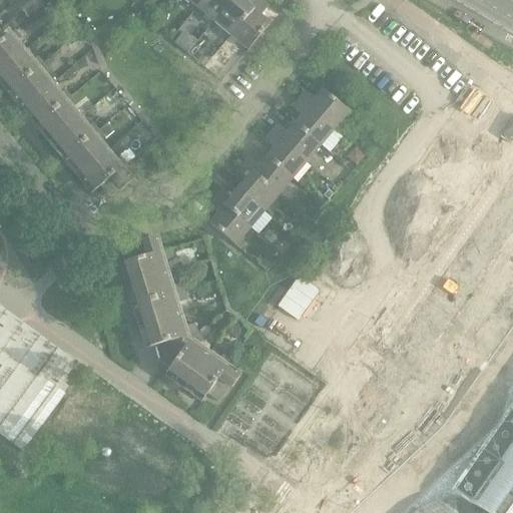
[(186,0),(197,9),(204,0),(186,0)]
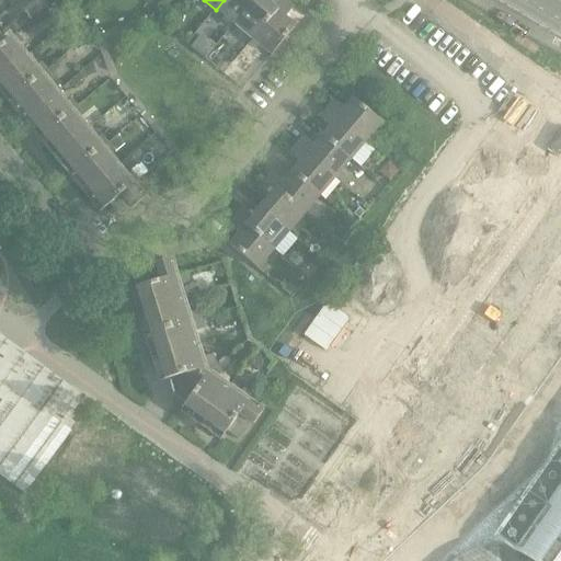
[(224,0),(216,10),(235,25),(254,0),(224,0)]
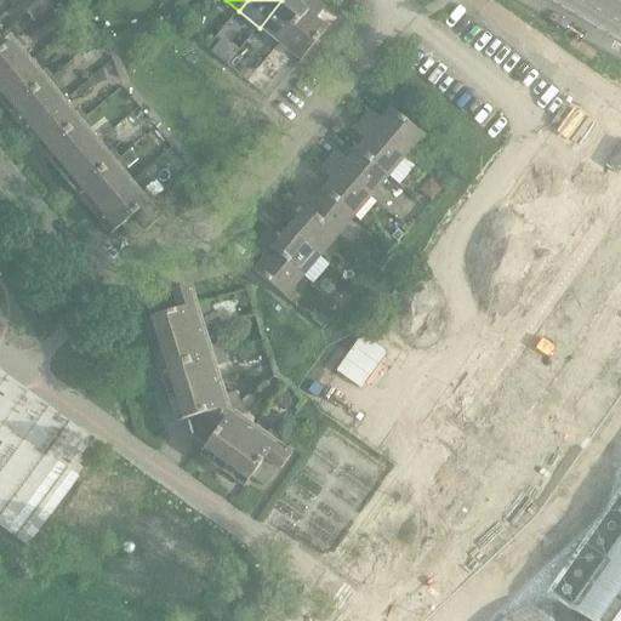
[(291,0),(281,0),(260,28),(279,45),(315,1),(313,0),(300,0),(297,5),(291,0)]
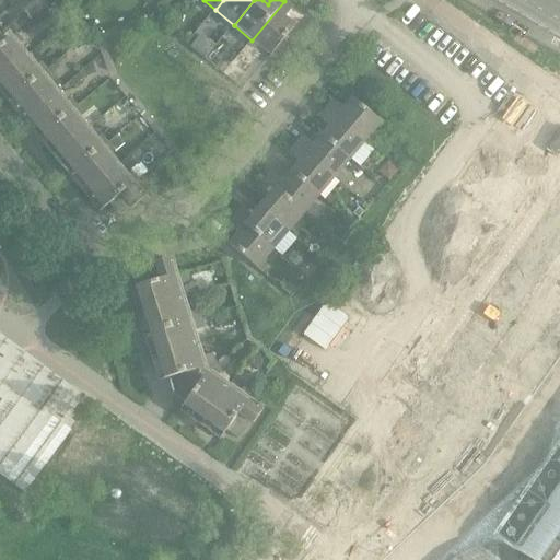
[(284,1),(252,41),(270,56),(295,27),(284,19),(293,9),(284,1)]
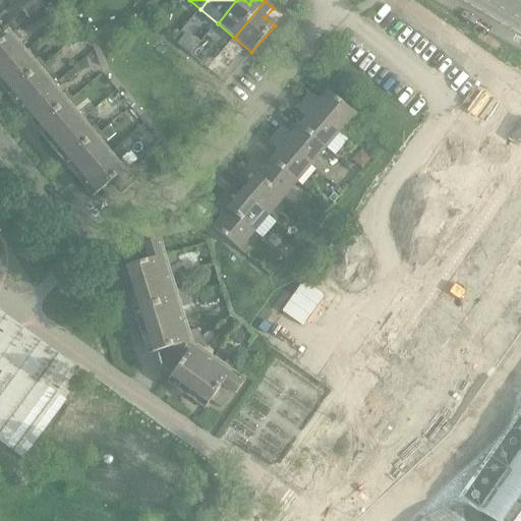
[(0,44),(12,35),(12,34),(6,26),(0,32),(0,44)]
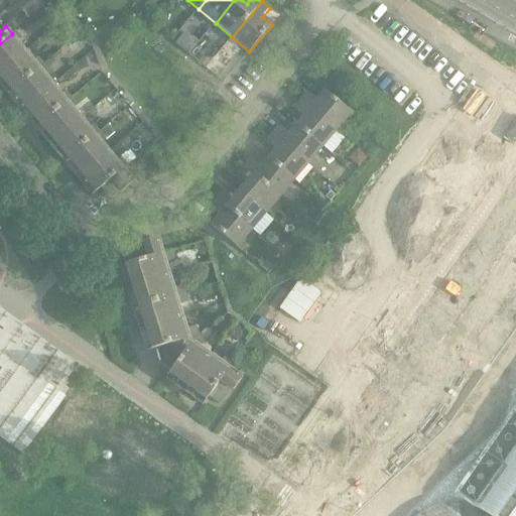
[(0,43),(0,73),(22,54),(14,44),(21,39),(15,31),(12,33),(12,34),(0,43)]
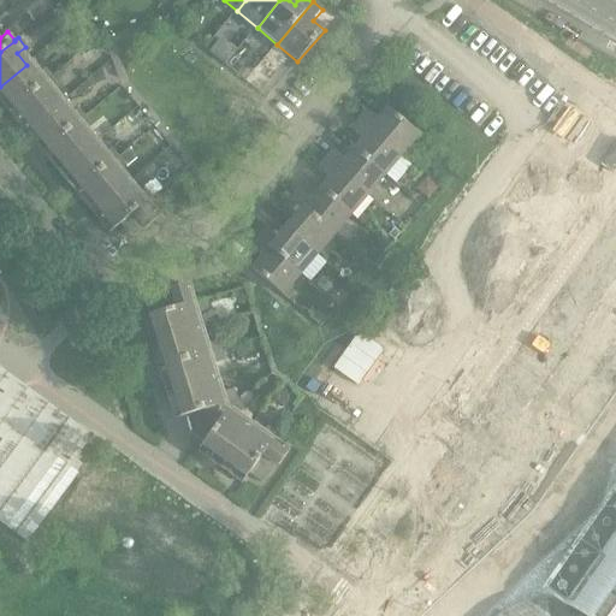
[(223,39),(211,53),(225,65),(237,51),(223,39)]
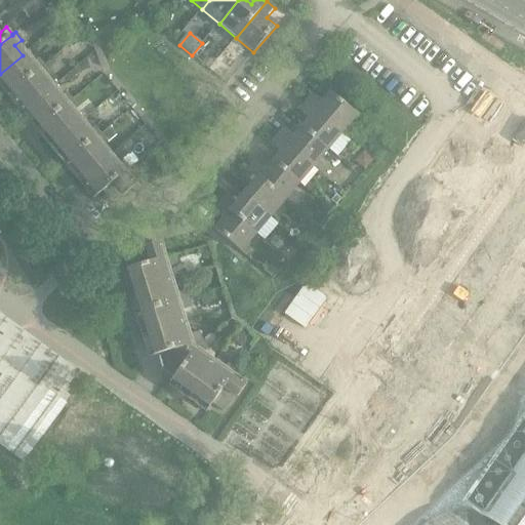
[(23,55),(0,74),(0,79),(6,86),(2,89),(7,96),(44,67),(38,59),(31,65),(23,55)]
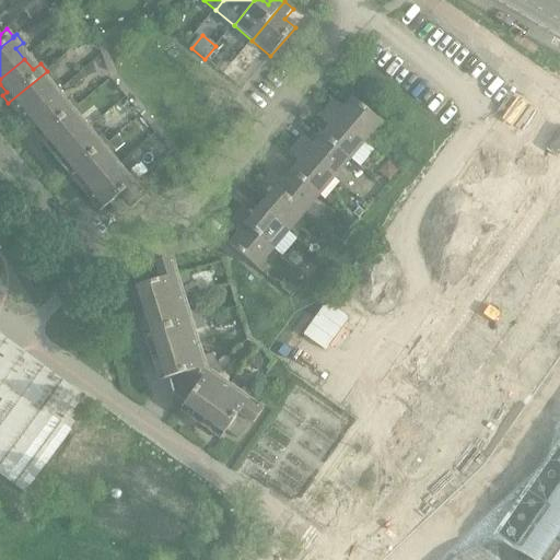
[(47,71),(8,103),(14,112),(19,107),(27,118),(55,95),(46,84),(54,79),(47,71)]
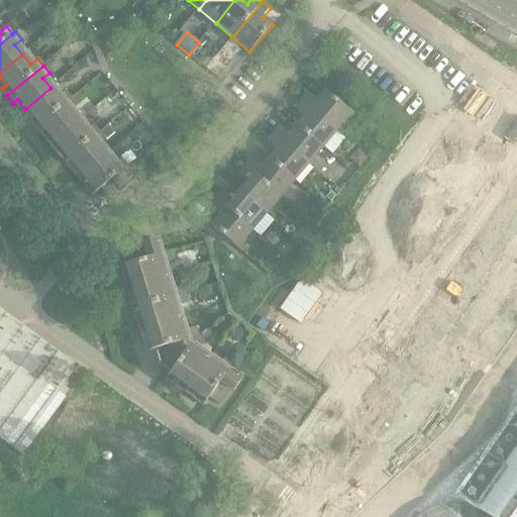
[(50,88),(25,109),(33,118),(29,122),(35,129),(72,99),(66,92),(59,98),(50,88)]
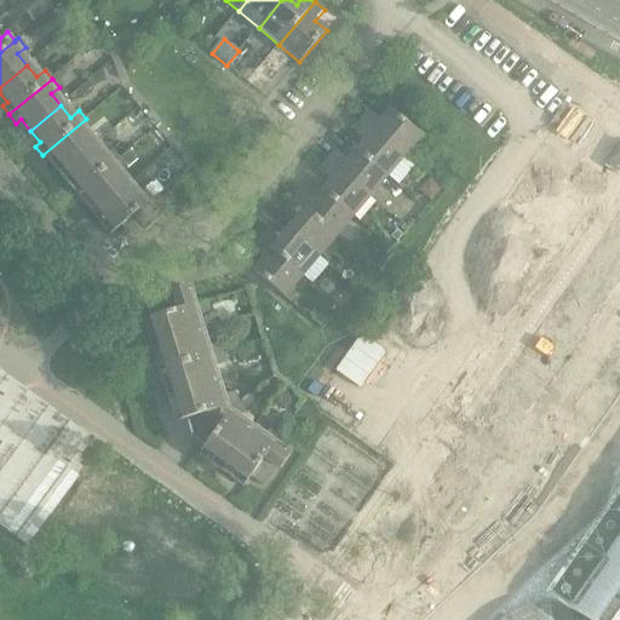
[(369,112),(361,121),(405,158),(423,137),(390,110),(380,121),(369,112)]
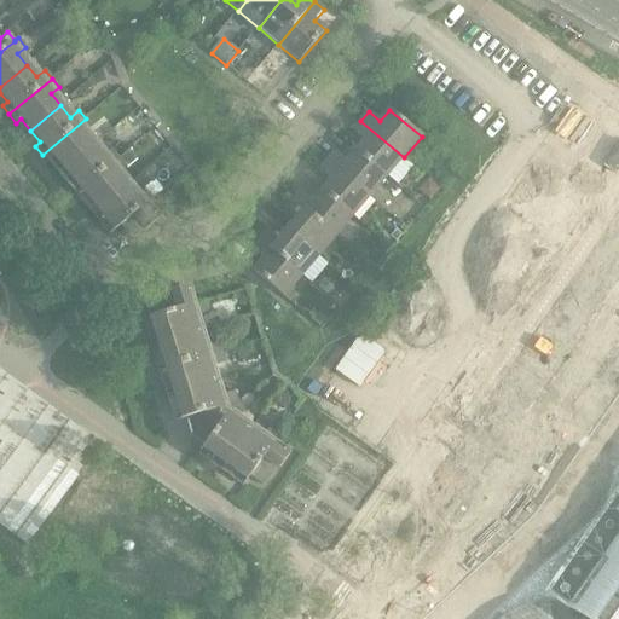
[(86,119),(42,155),(50,163),(55,158),(64,171),(94,145),(85,134),(92,127),(86,119)]
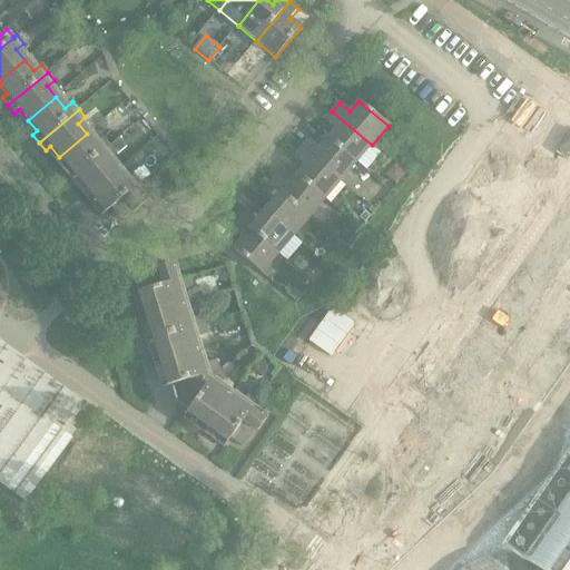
[(335,129),(327,138),(356,164),(372,145),(332,111),(325,120),(335,129)]
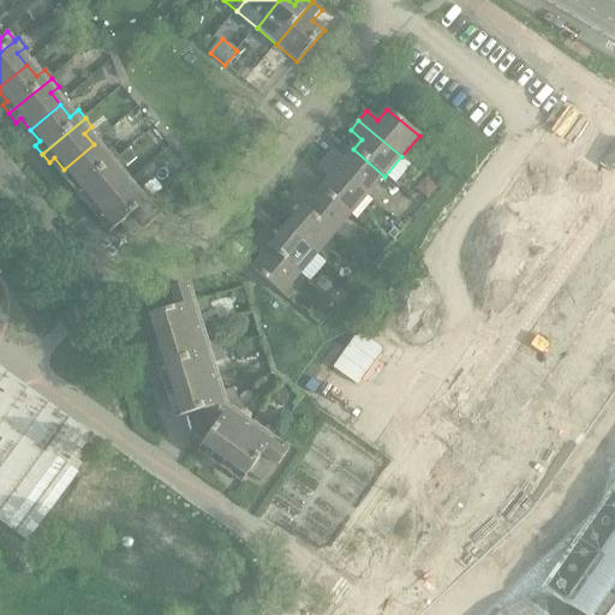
[(614,143),(601,165),(613,173),(614,169),(614,143)]
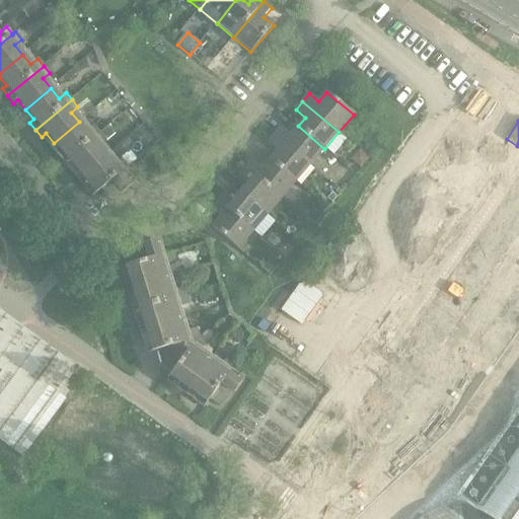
[(79,122),(54,143),(62,153),(58,156),(64,163),(99,133),(93,126),(87,132),(79,122)]
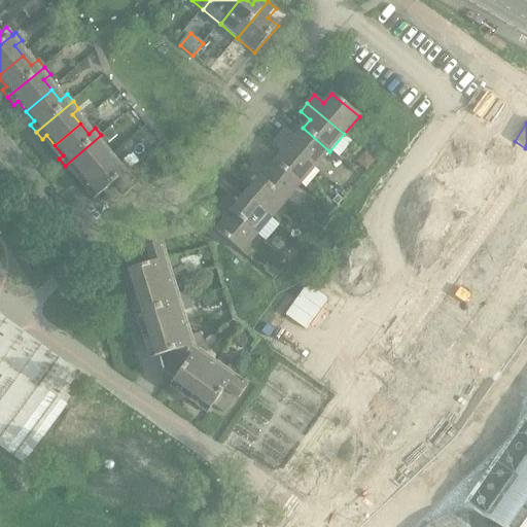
[(285,129),(279,137),(315,168),(329,151),(303,128),(294,137),(285,129)]
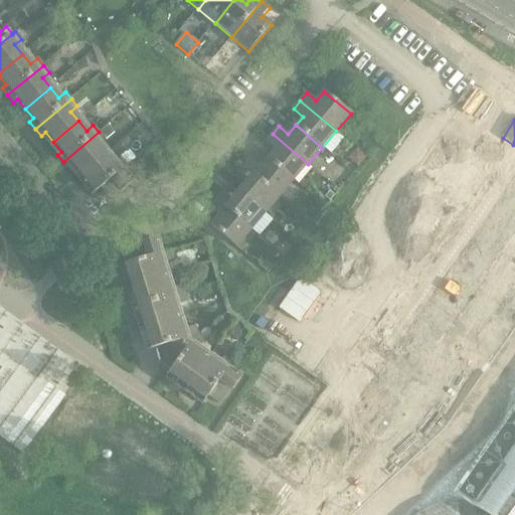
[(99,132),(63,162),(69,169),(73,166),(81,175),(106,155),(98,145),(105,139),(99,132)]
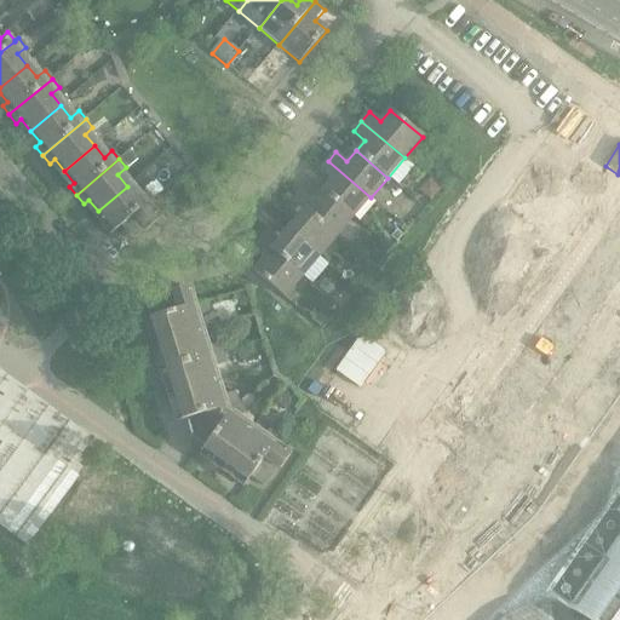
[(331,179),(322,190),(354,218),(371,197),(328,161),(320,171),(331,179)]
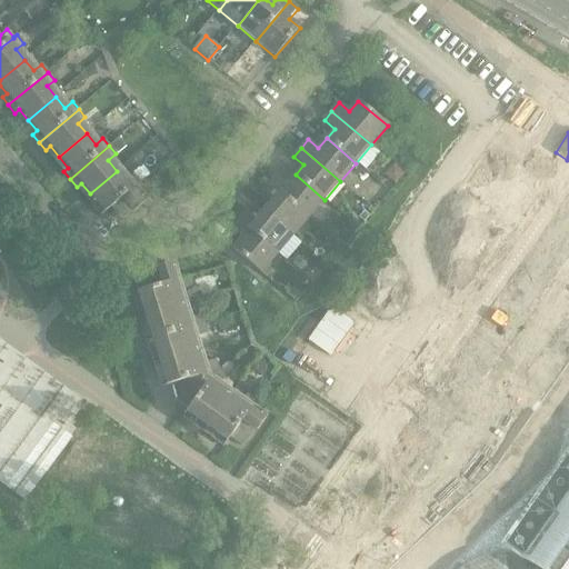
[(395,165),(389,170),(389,179),(396,185),(405,173),(395,165)]
